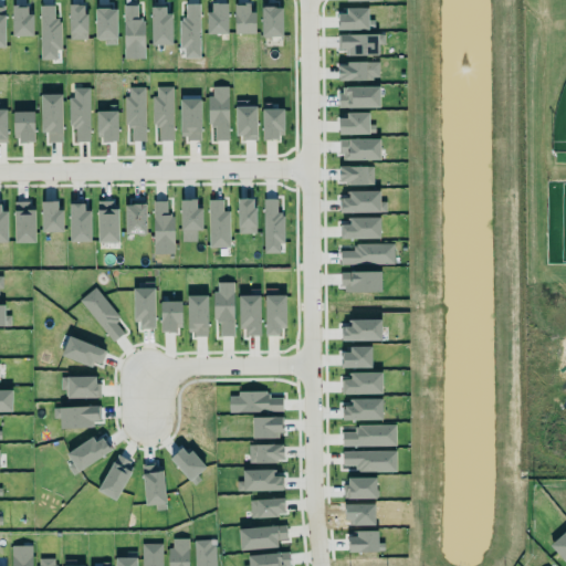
[(118,3),(119,59),(142,58),(142,18),(133,18),(133,2),(118,3)]
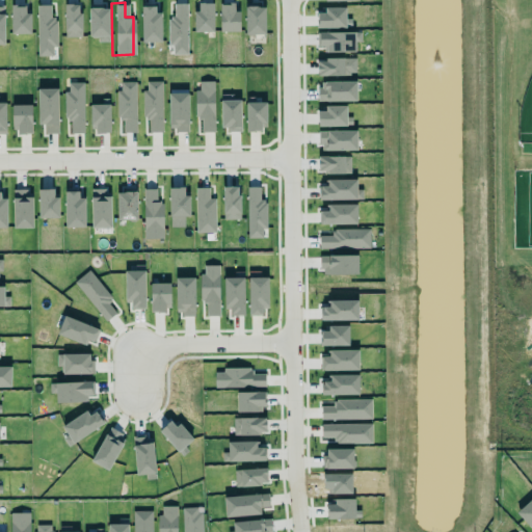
[(84,3),(85,35),(94,34),(94,42),(107,41),(106,3),(84,3)]
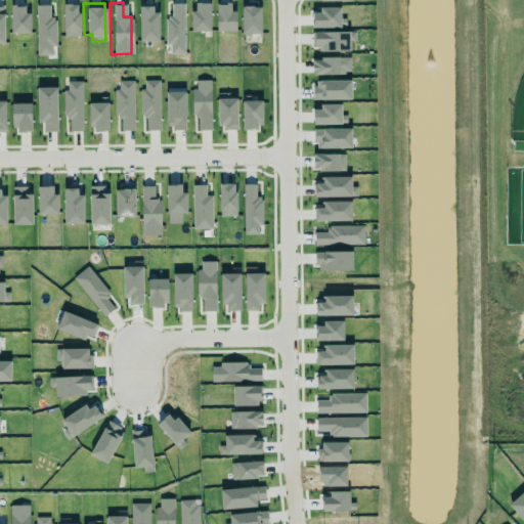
[(191,32),(211,32),(211,4),(197,3),(197,11),(191,11),(191,32)]
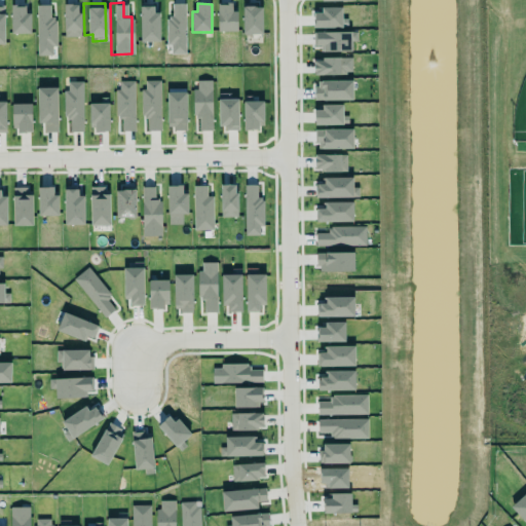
[(65,37),(81,37),(80,4),(64,5),(65,37)]
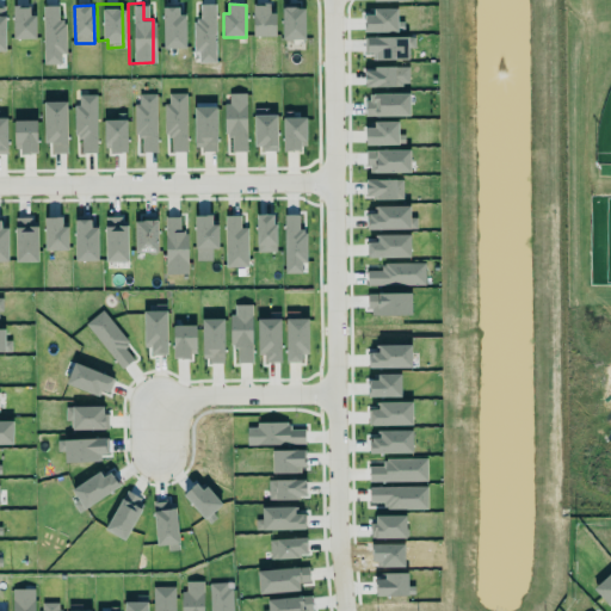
[(216,62),(216,5),(201,5),(201,19),(193,19),(193,54),(198,54),(198,63),(216,62)]
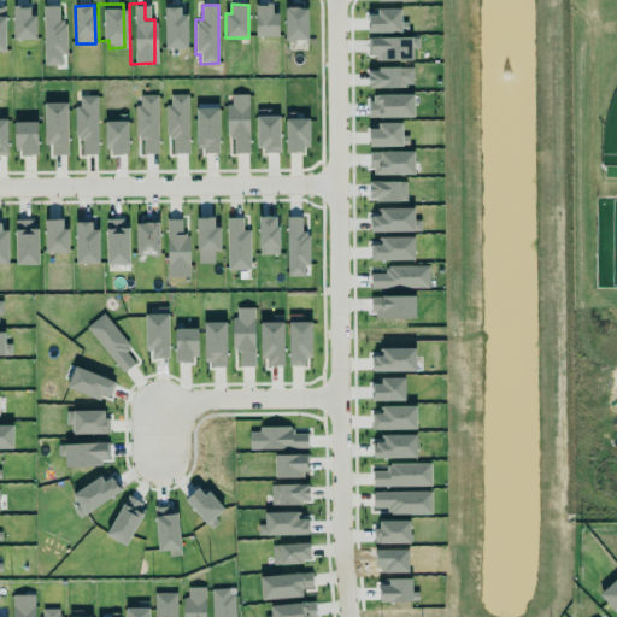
[(278,37),(278,13),(272,13),(272,5),(256,5),(256,37),(278,37)]
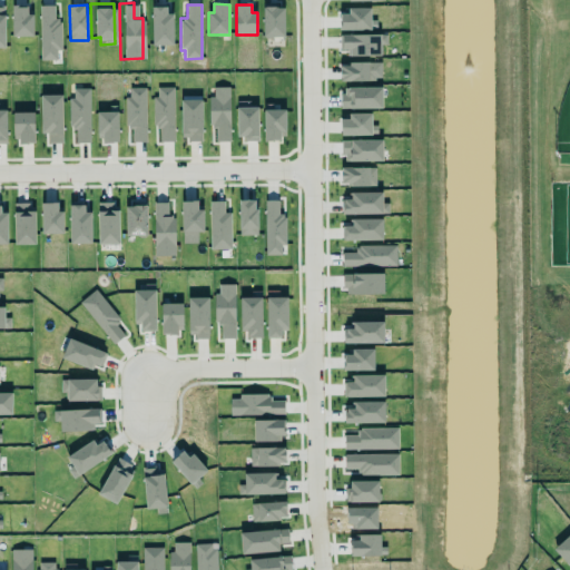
[(12,37),(33,37),(33,15),(28,15),(28,6),(12,6),(12,37)]
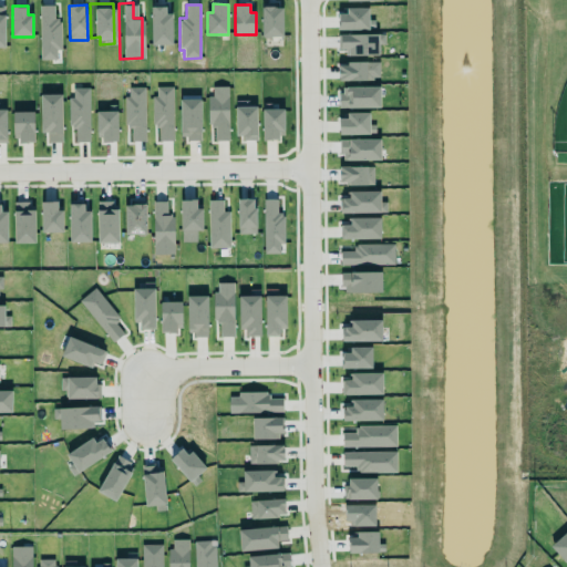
[(54,6),(39,6),(41,60),(57,60),(57,51),(62,50),(61,19),(54,20),(54,6)]
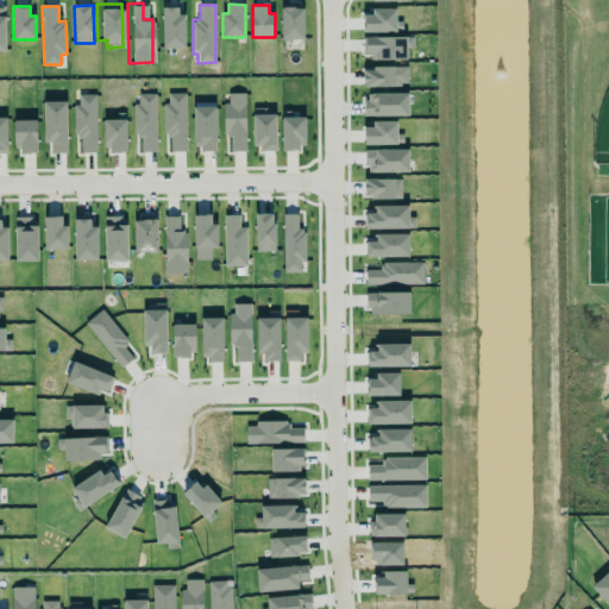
[(183,7),(162,7),(163,49),(184,48),(183,7)]
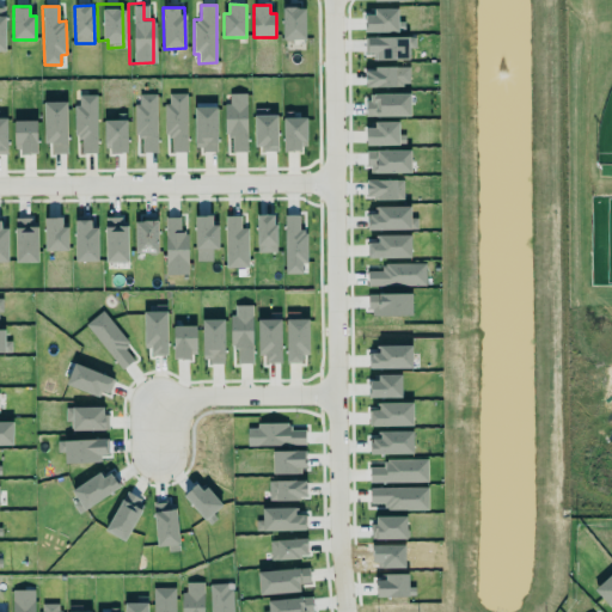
[(306,40),(305,7),(282,8),(283,40),(306,40)]
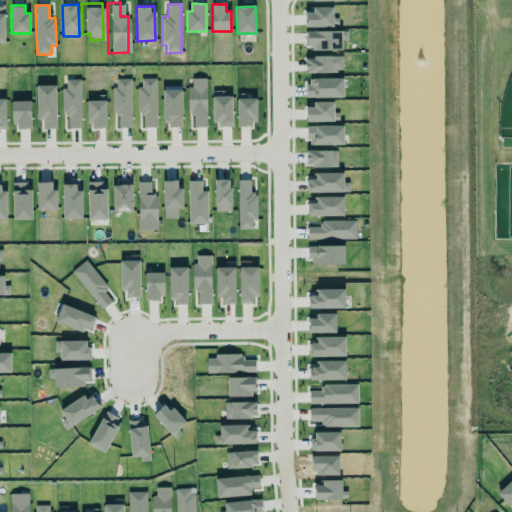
[(305,26),(338,27),(338,18),(332,18),(332,9),(305,9),(305,26)]
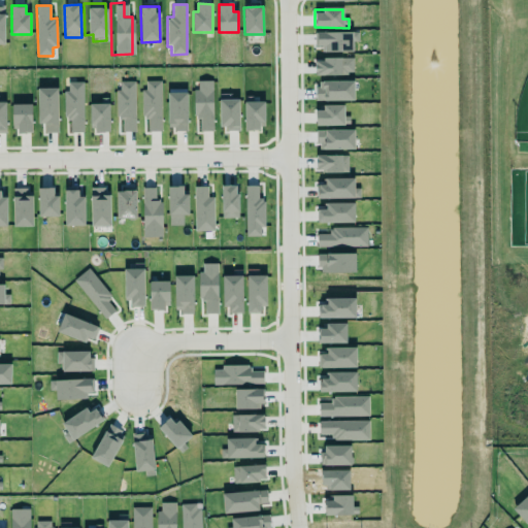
[(314,29),(358,28),(358,38),(353,39),(353,48),(322,48),(322,43),(314,43),(314,29)]
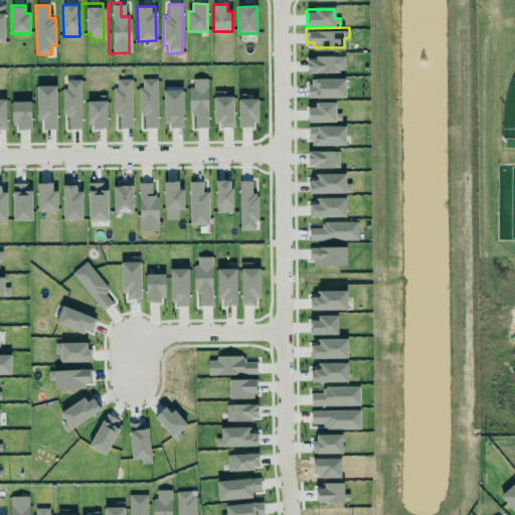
[(345,72),(345,56),(307,57),(307,73),(345,72)]
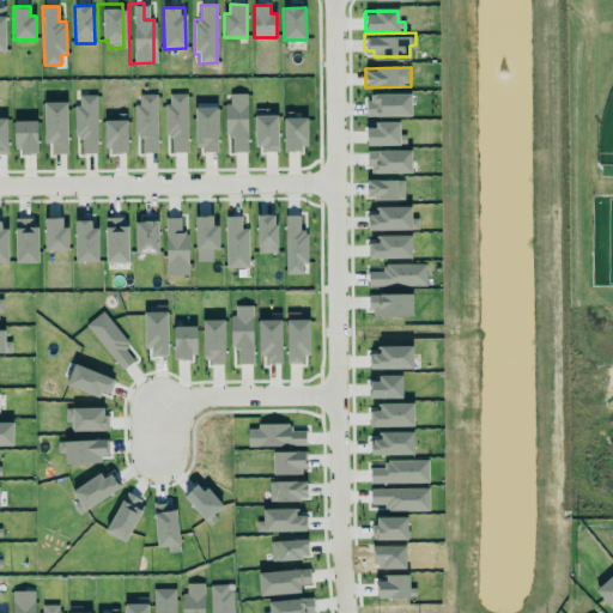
[(167,138),(171,138),(173,153),(188,152),(187,93),(165,95),(167,138)]
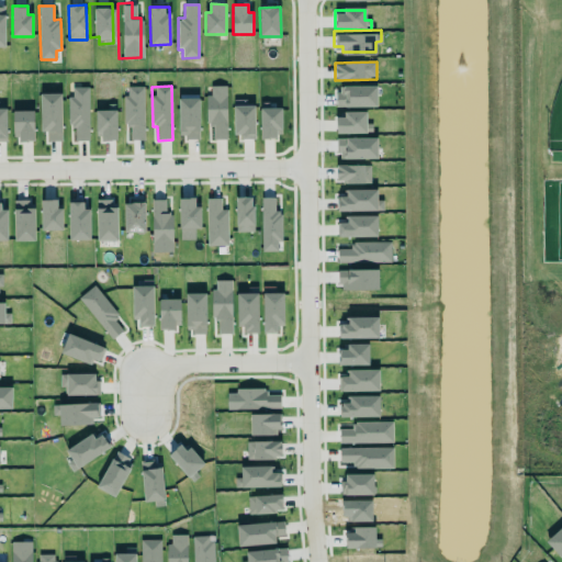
[(124,126),(131,126),(131,141),(145,141),(144,87),(127,87),(128,96),(123,96),(124,126)]
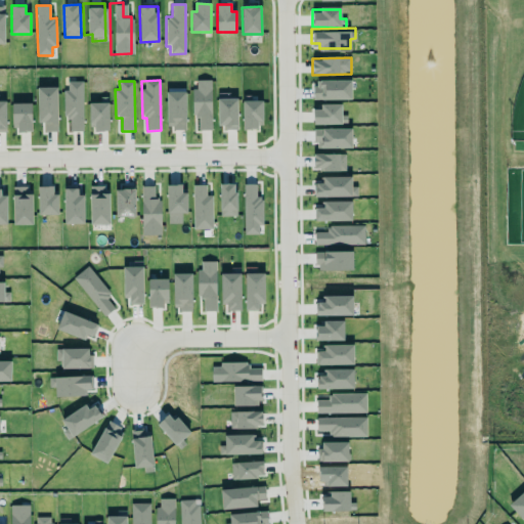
[(193,117),(199,117),(200,131),(212,131),(212,81),(192,81),(193,117)]
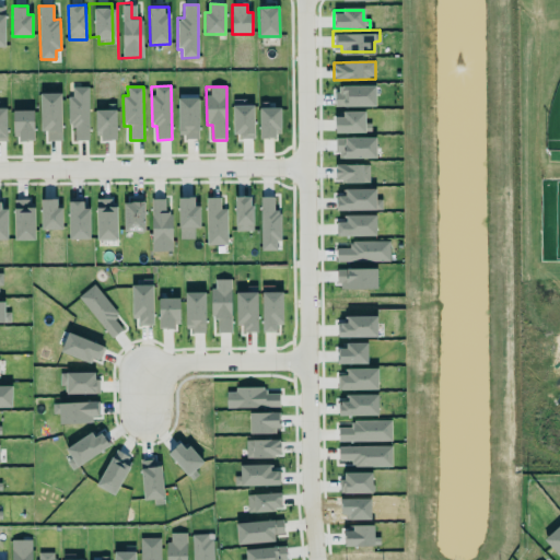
[(69,126),(74,126),(76,140),(90,140),(89,88),(69,88),(69,126)]
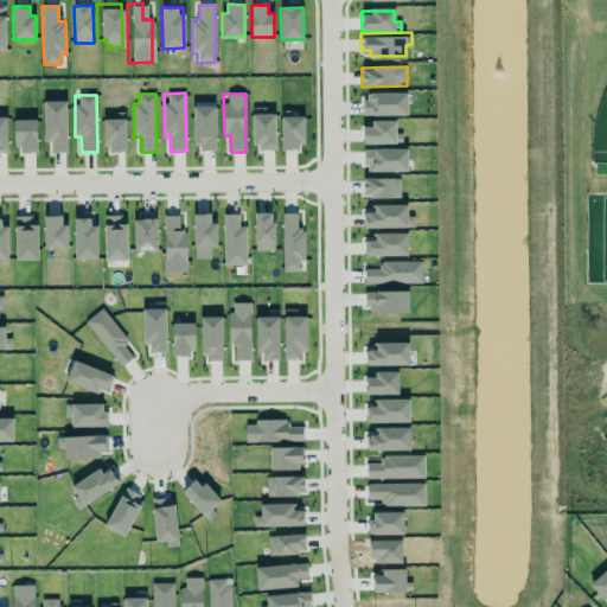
[(363,95),(363,116),(407,115),(406,95),(363,95)]
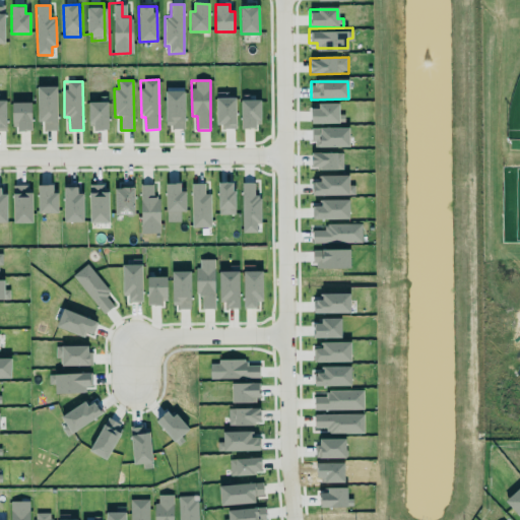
[(44,131),(57,130),(57,86),(37,87),(38,122),(44,122),(44,131)]
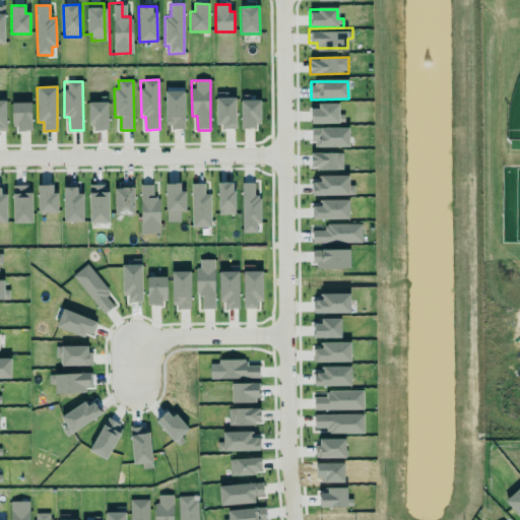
[(165,89),(166,128),(185,128),(184,89),(165,89)]
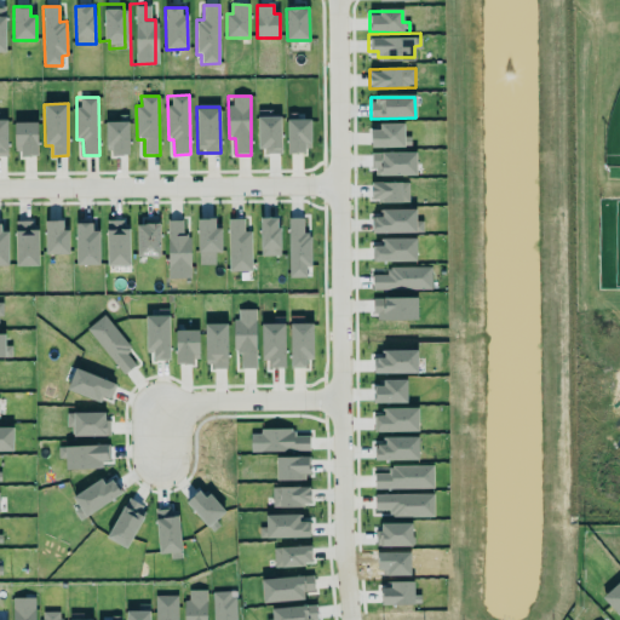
[(281,153),(281,116),(258,116),(258,153),(281,153)]
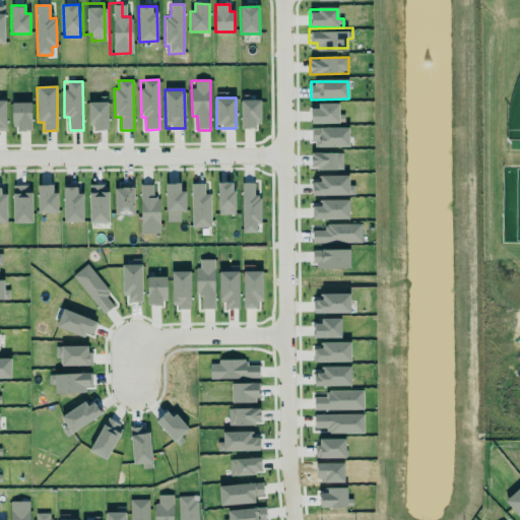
[(241,98),(241,125),(259,125),(259,98),(241,98)]
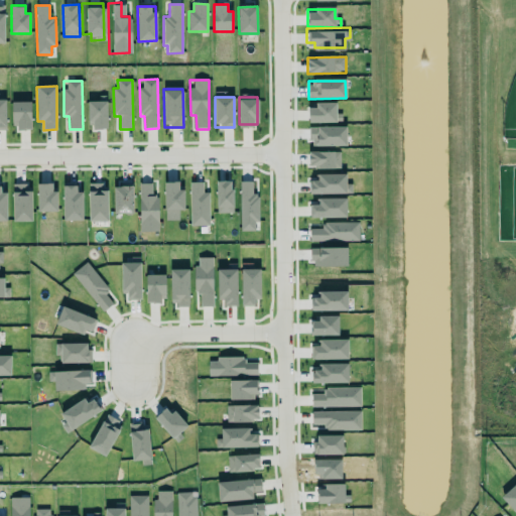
[(90,130),(108,129),(107,101),(89,102),(90,130)]
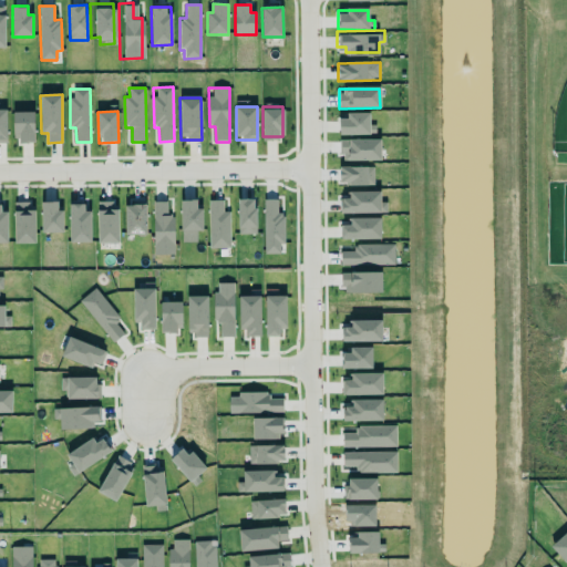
[(34,112),(13,112),(13,142),(34,142),(34,112)]
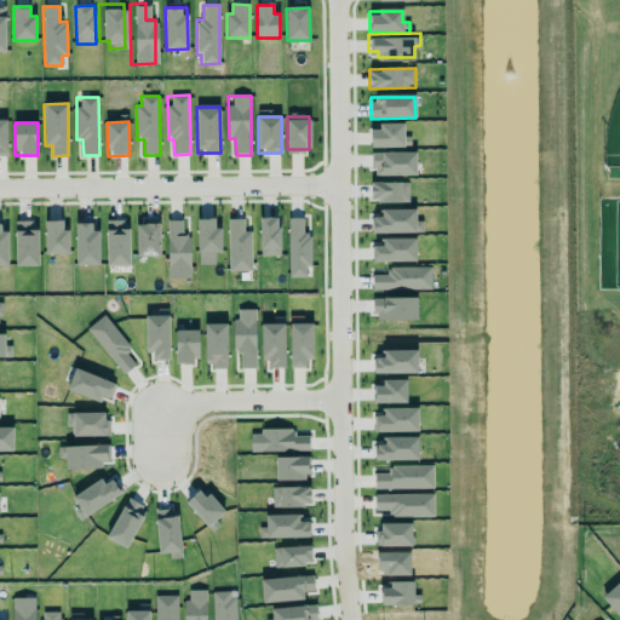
[(405,124),(379,124),(379,130),(371,130),(371,148),(411,147),(411,137),(405,137),(405,124)]
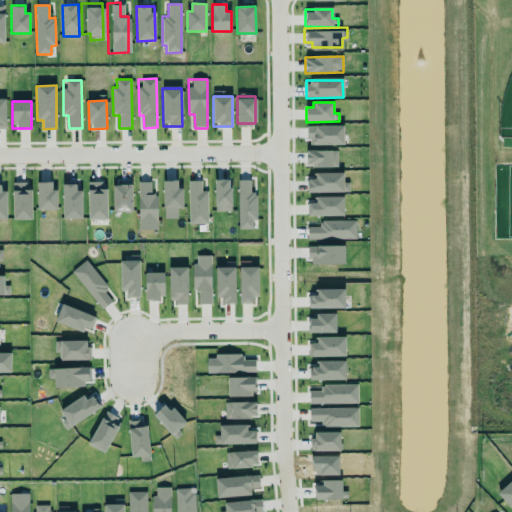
[(342,125),(306,126),(307,144),(342,143),(342,125)]
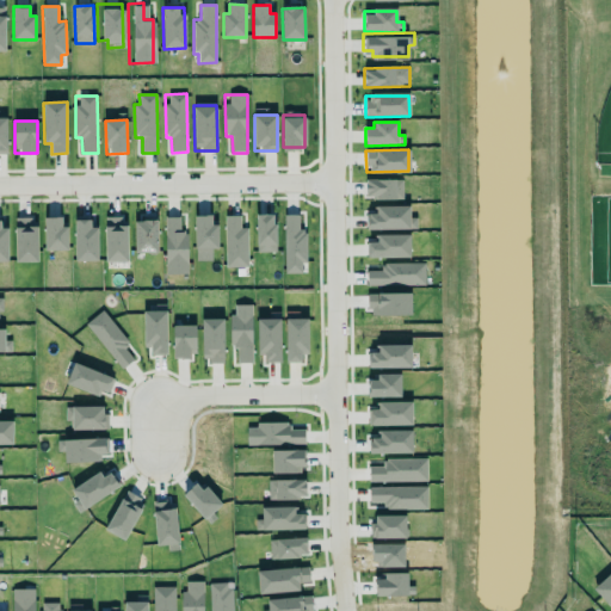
[(402,179),(364,180),(364,201),(403,199),(402,179)]
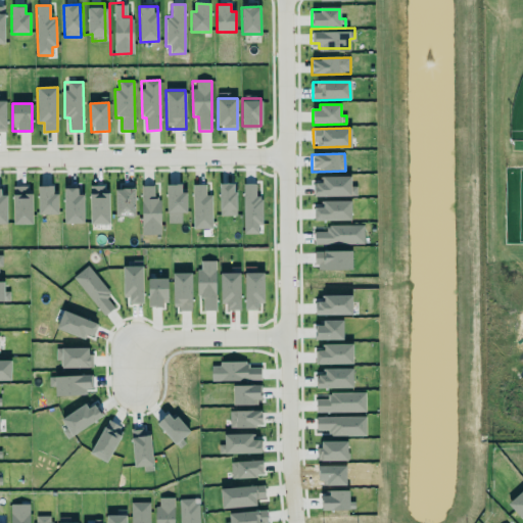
[(350,177),(321,177),(322,183),(314,184),(314,197),(357,195),(357,187),(350,187),(350,177)]
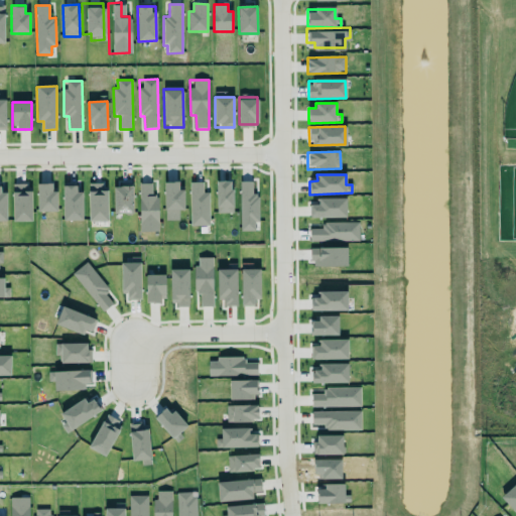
[(160,178),(160,221),(175,221),(175,209),(181,209),(180,187),(175,187),(175,177),(160,178)]
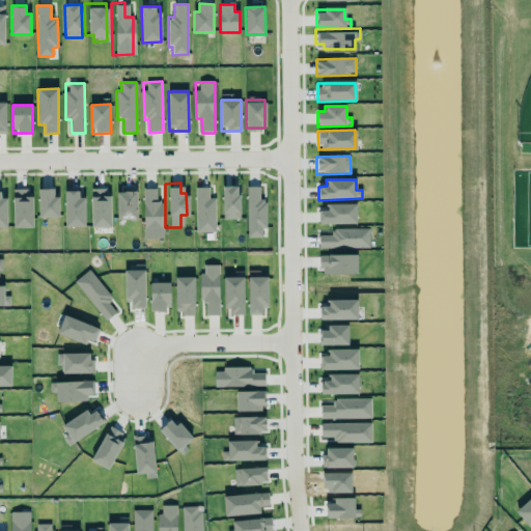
[(219,183),(219,219),(236,219),(236,194),(233,194),(233,183),(219,183)]
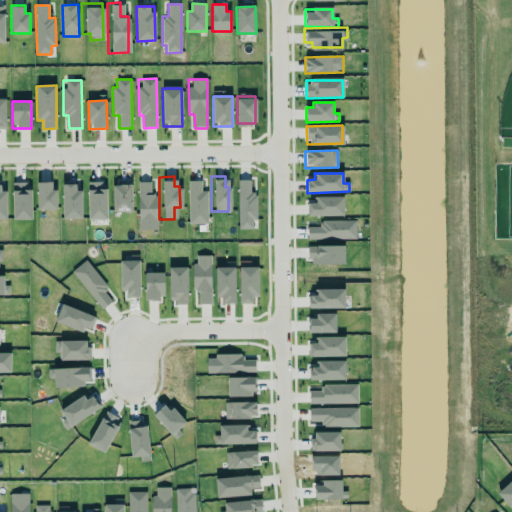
[(234,177),(235,229),(249,229),(249,220),(253,220),(253,194),(250,194),(250,191),(247,191),(247,177),(234,177)]
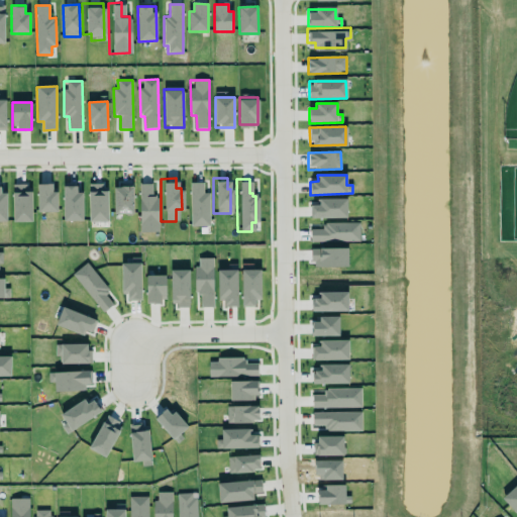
[(34,181),(34,209),(55,209),(55,189),(49,189),(49,181),(34,181)]
